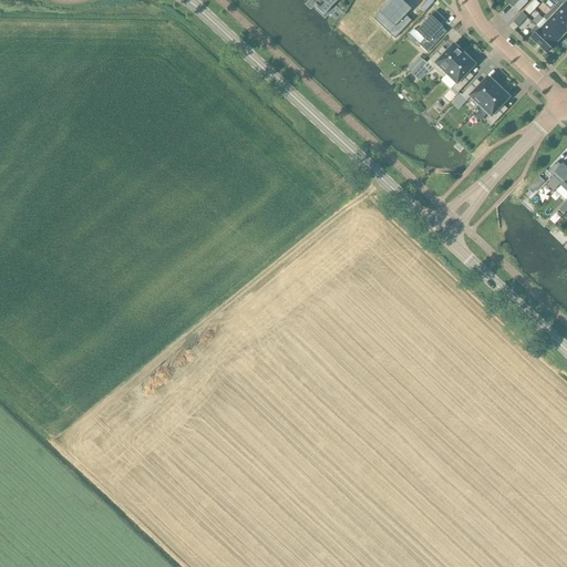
[(308,0),(325,16),(339,0),(308,0)]
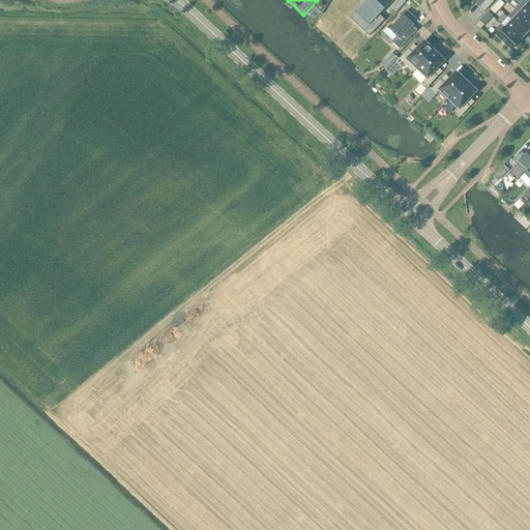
[(384,10),(372,0),(364,0),(353,13),(369,28),(365,30),(364,33),(369,36),(383,21),(379,17),(384,10)]
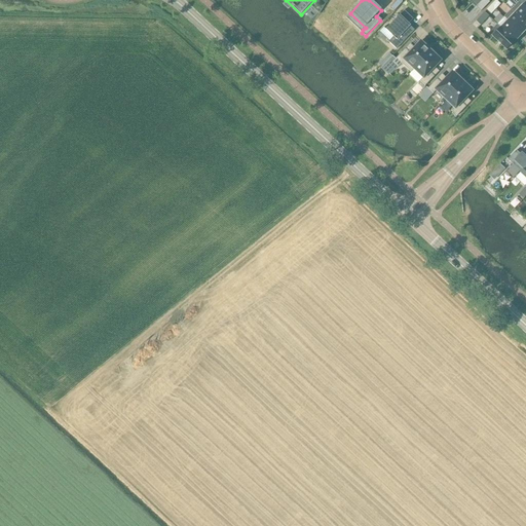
[(483,0),(477,7),(481,11),(489,3),(486,0),(483,0)]
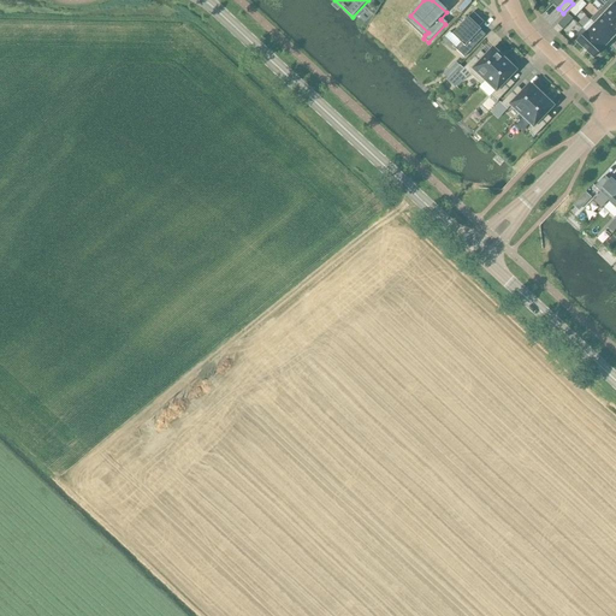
[(575,6),(581,11),(586,5),(581,0),(575,6)]
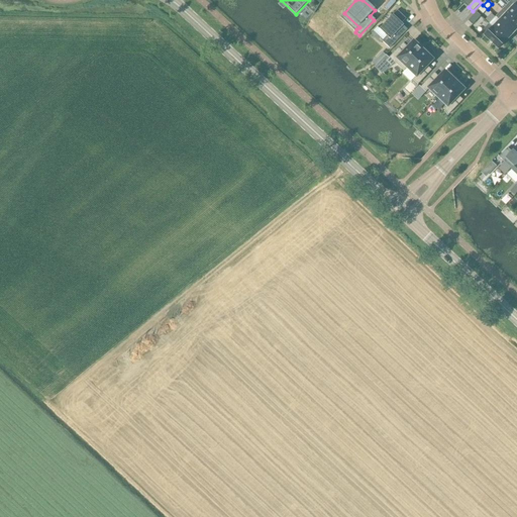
[(516,0),(511,0),(502,10),(506,14),(516,24),(516,0)]
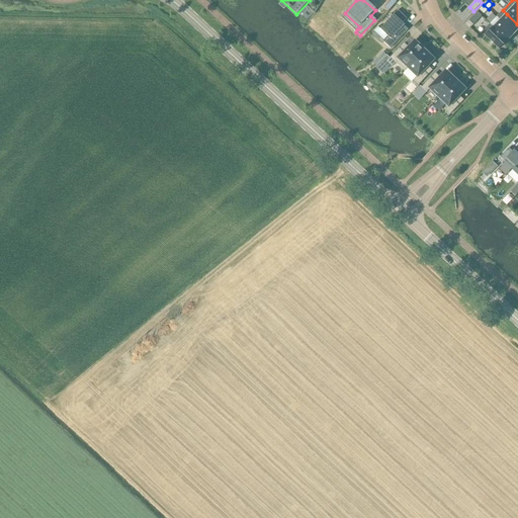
[(489,9),(484,5),(480,10),(484,14),(489,9)]
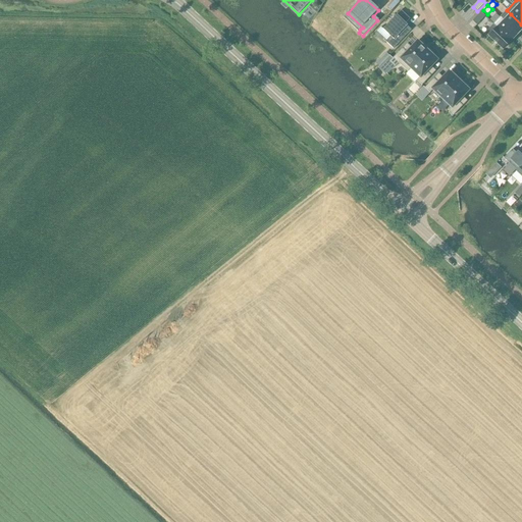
[(401,10),(381,31),(388,37),(384,41),(392,48),(410,29),(408,25),(406,22),(410,18),(401,10)]
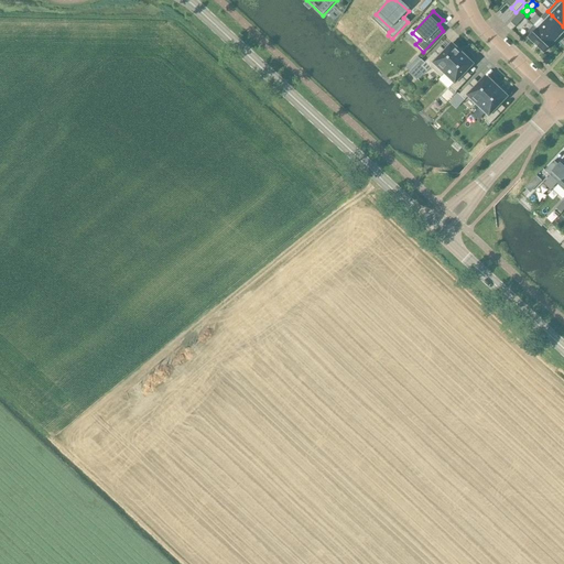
[(524,18),(520,13),(511,23),(516,28),(524,18)]
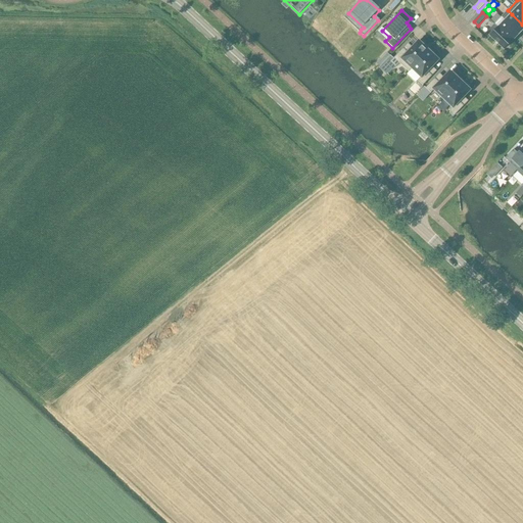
[(522,30),(522,25),(512,14),(506,20),(519,34),(522,30)]
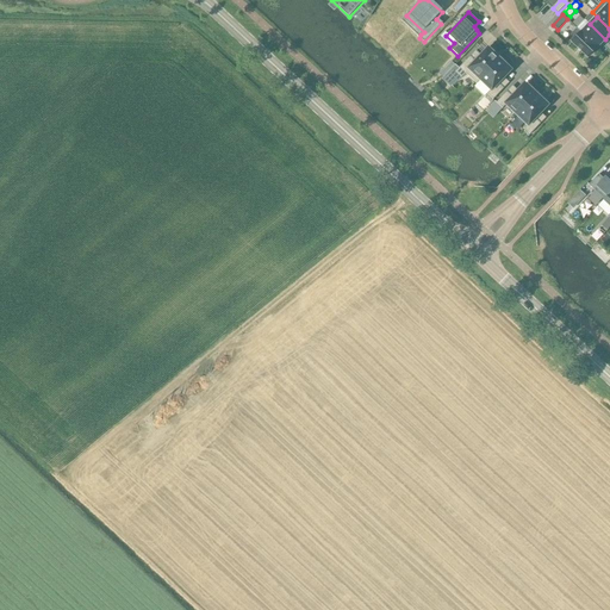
[(605,39),(590,24),(582,32),(598,48),(605,39)]
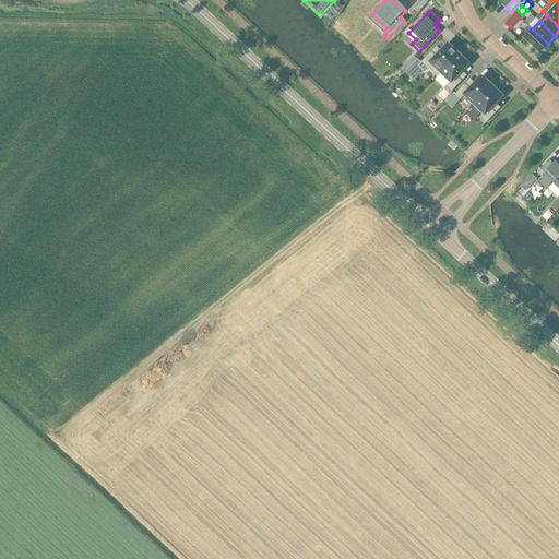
[(548,44),(533,30),(530,26),(520,35),(538,54),(548,44)]
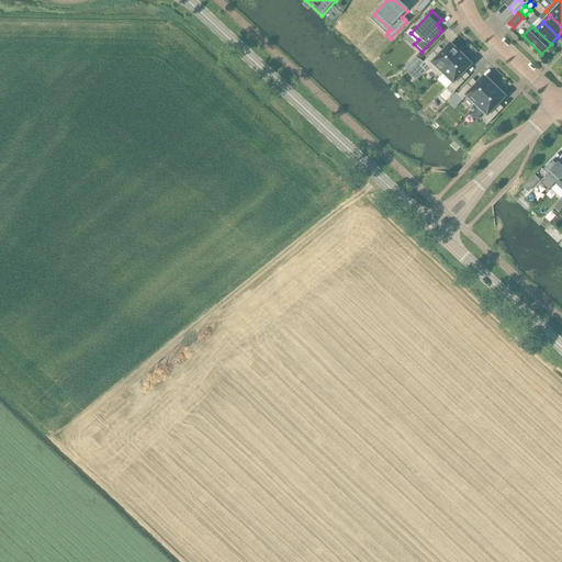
[(452,47),(450,45),(438,57),(434,52),(420,66),(426,71),(429,68),(439,77),(462,53),(454,45),(452,47)]
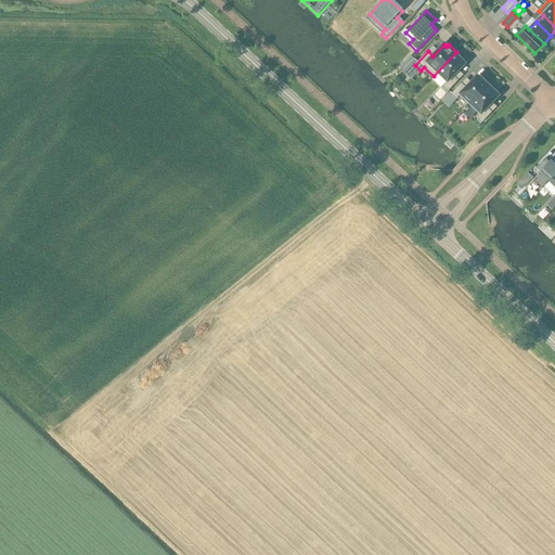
[(453,76),(465,64),(463,62),(465,60),(456,52),(434,76),(434,77),(438,73),(447,81),(443,86),(449,91),(459,80),(453,76)]
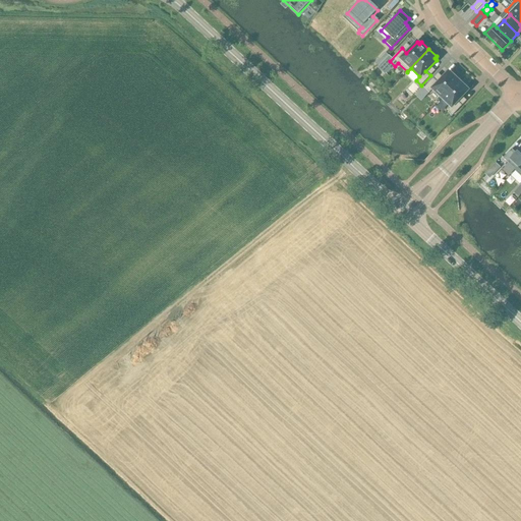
[(451,73),(449,71),(438,82),(433,78),(424,88),(429,93),(432,90),(442,98),(460,78),(453,71),(451,73)]
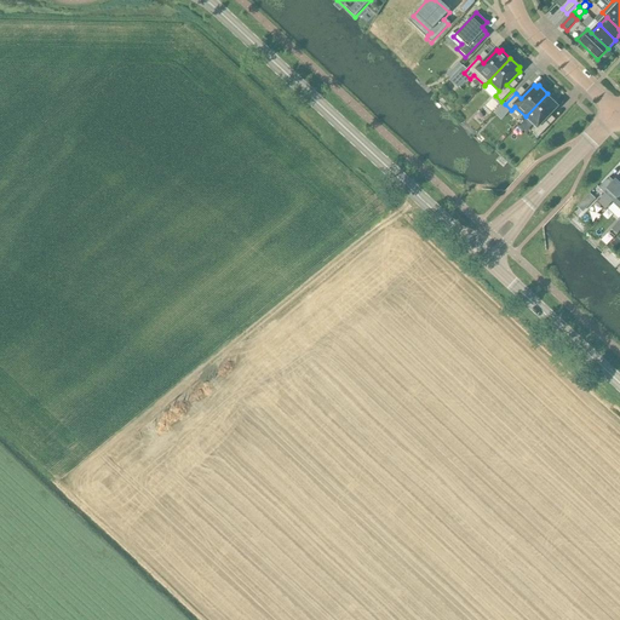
[(539,137),(550,126),(544,120),(557,107),(555,104),(557,103),(547,93),(526,116),(537,127),(533,131),(539,137)]
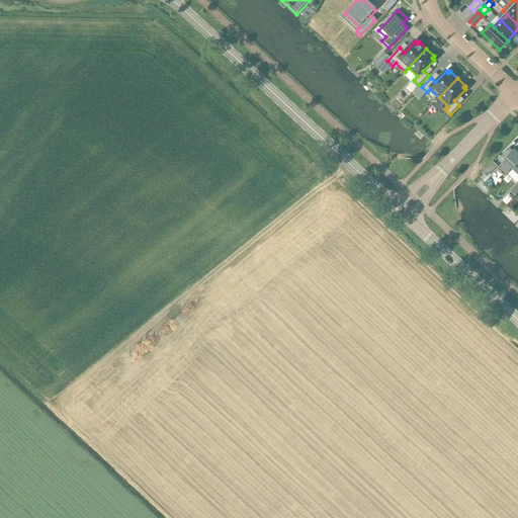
[(509,148),(500,157),(513,169),(517,163),(517,146),(513,152),(509,148)]
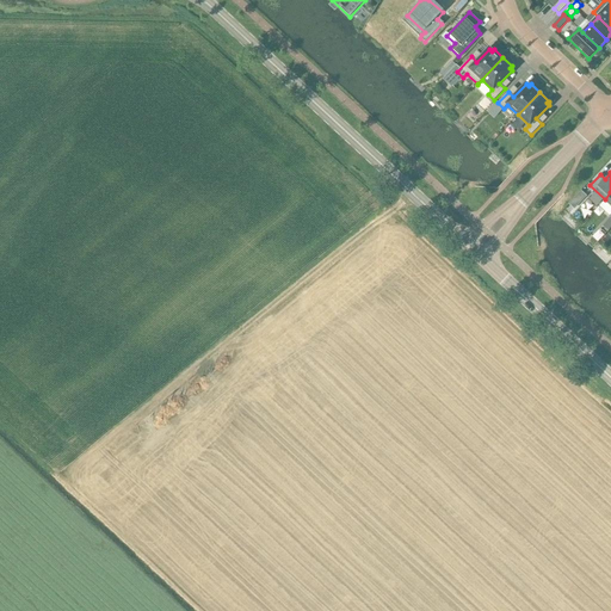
[(574,199),(571,203),(574,207),(581,199),(576,196),(574,199)]
